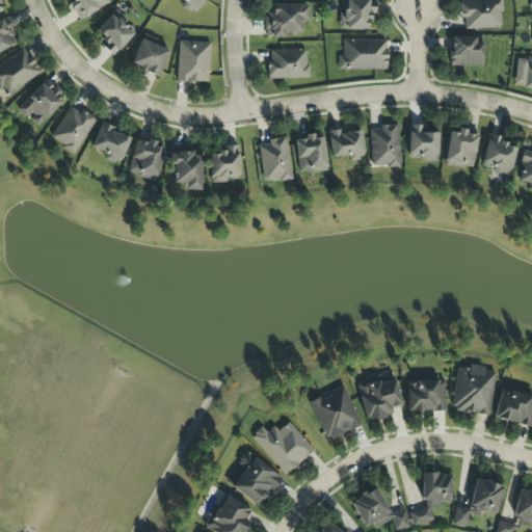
[(68,0),(79,20),(111,2),(109,0),(68,0)]
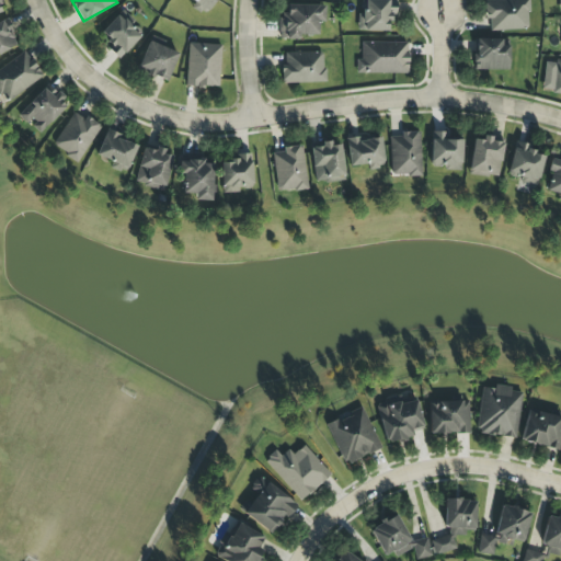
[(187,0),(208,11),(214,0),(187,0)]
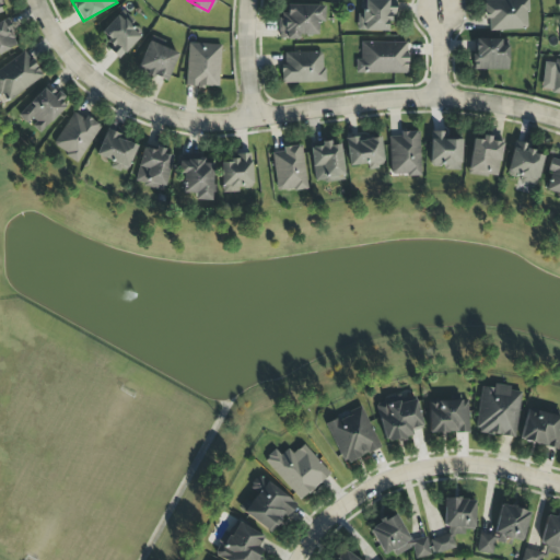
[(357,31),(386,32),(386,19),(395,19),(395,0),(389,0),(360,0),(360,13),(357,13),(357,31)]
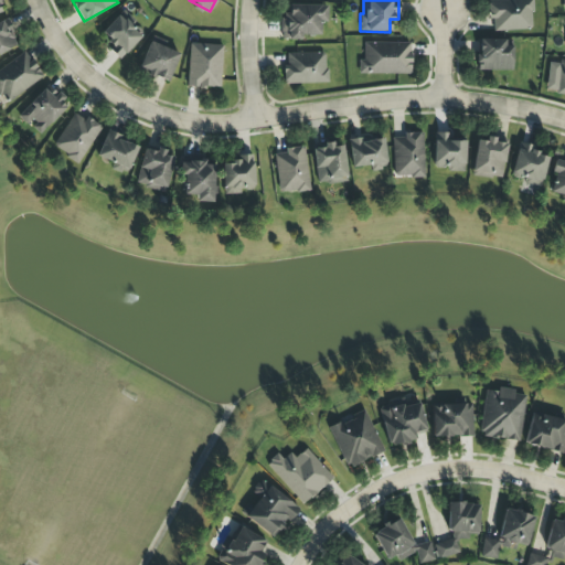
[(493,31),(533,30),(532,0),(490,0),(488,0),(489,21),(493,20),(493,31)]
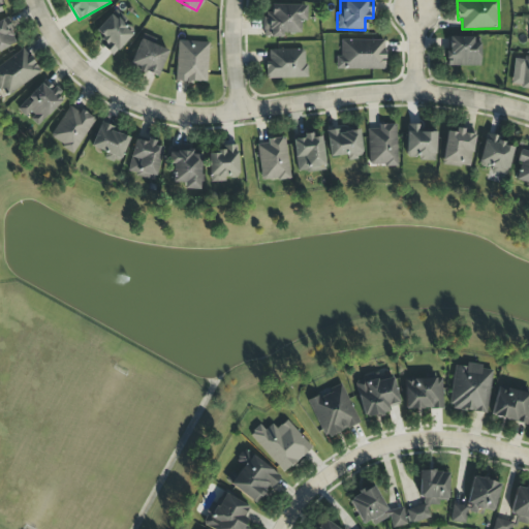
[(282,33),(300,33),(301,22),(305,22),(306,5),(270,5),(270,13),(263,13),(262,37),(282,38),(282,33)]
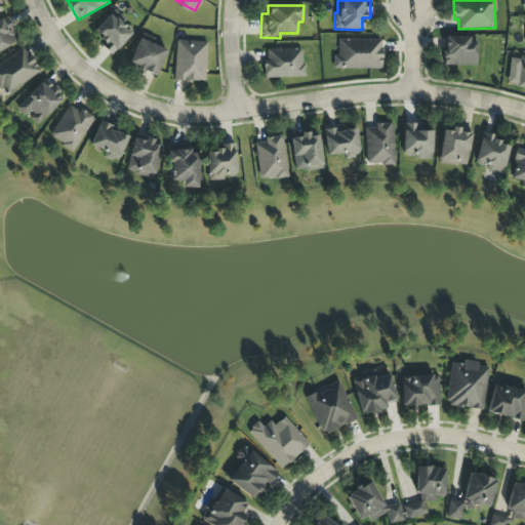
[(132,33),(111,12),(91,34),(113,53),(132,33)]
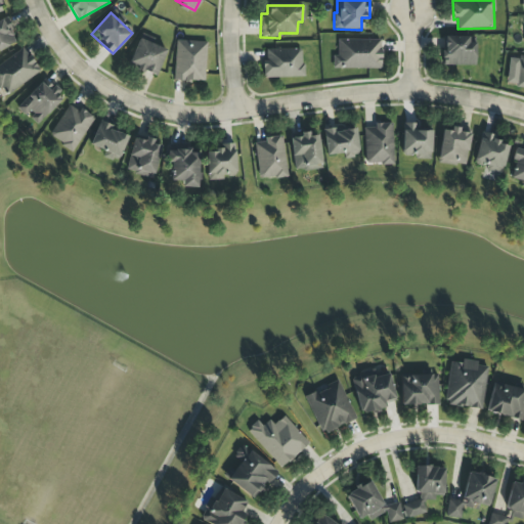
[(0,49),(14,43),(3,19),(0,20),(0,49)]
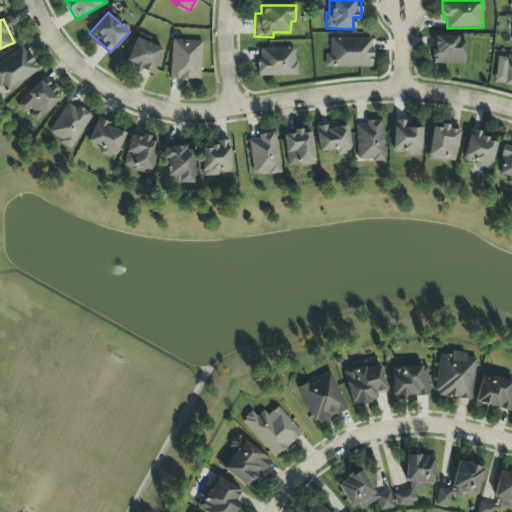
[(433,37),(432,64),(464,65),(465,38),(433,37)]
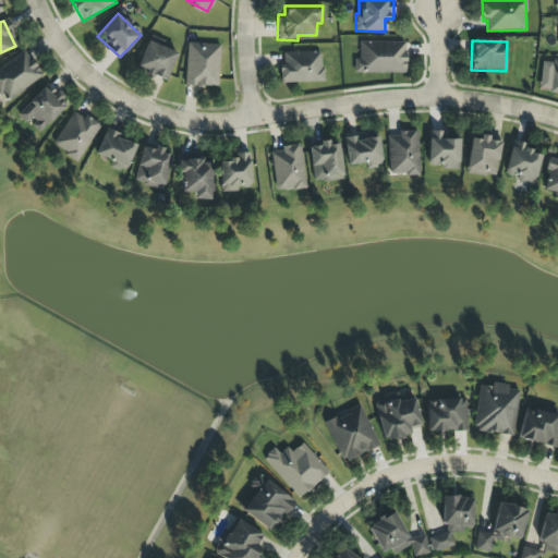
[(147,70),(145,74),(167,82),(177,52),(147,41),(138,67),(147,70)]
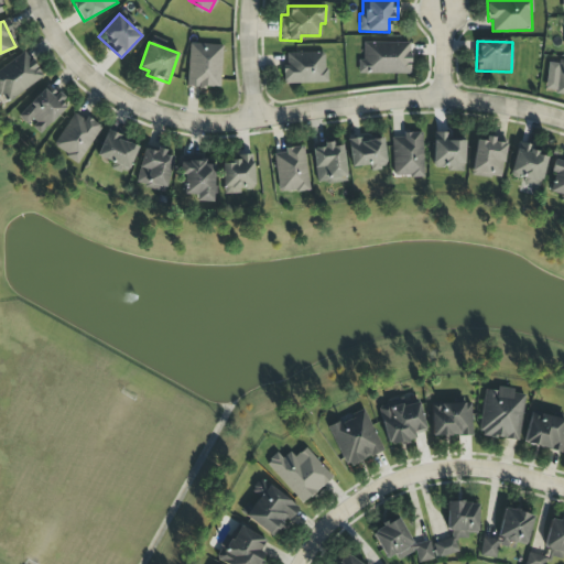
[(410,74),(410,42),(364,43),(364,61),(357,61),(358,75),(410,74)]
